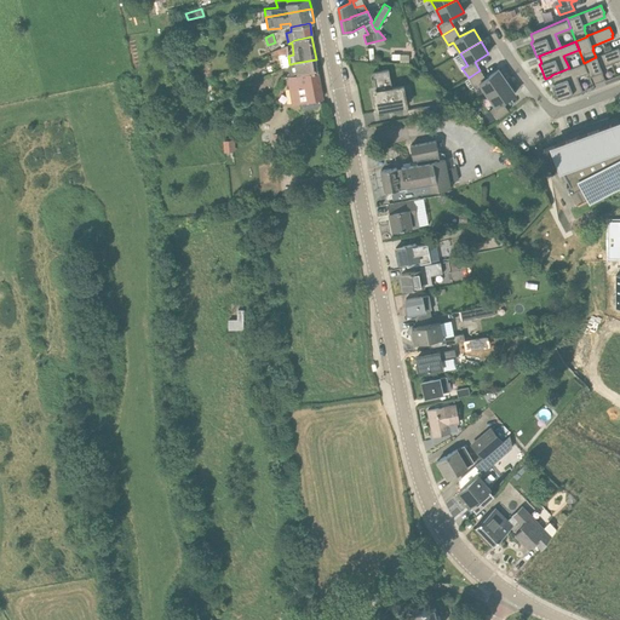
[(288,53),(287,45),(270,52),(273,61),(280,58),(280,56),(288,53)]
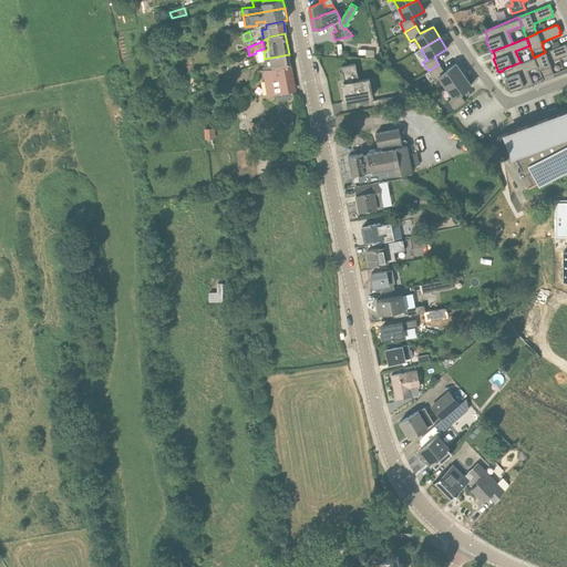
[(545,52),(534,58),(538,65),(539,70),(543,78),(553,73),(550,65),(549,62),(566,54),(566,48),(565,43),(559,45),(553,49),(545,52)]
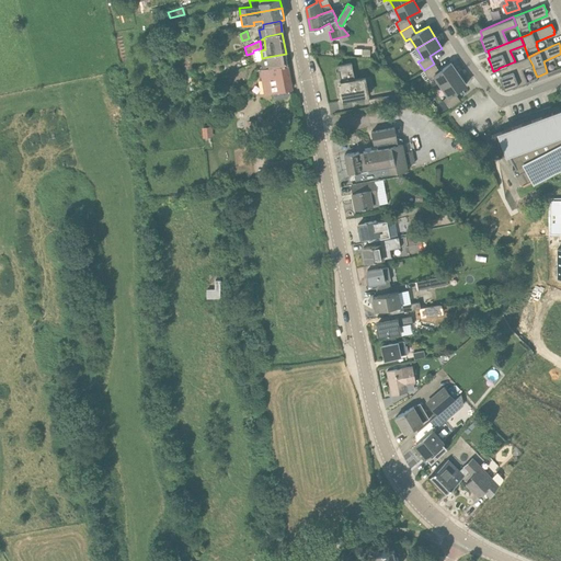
[(287,66),(288,66),(286,54),(266,57),(263,58),(266,58),(267,64),(252,66),(254,70),(260,70),(287,66)]
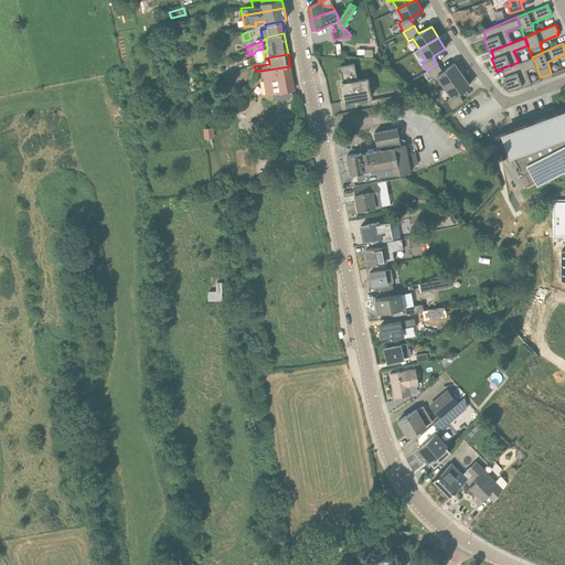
[(519,62),(502,68),(502,70),(504,76),(502,76),(504,81),(508,91),(521,85),(521,87),(531,83),(525,70),(535,65),(532,56),(519,62)]
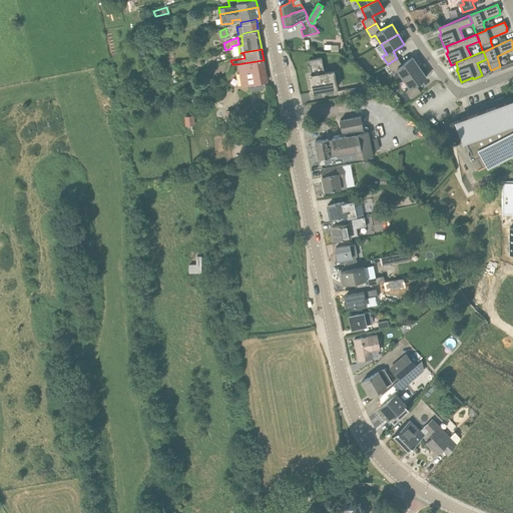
[(397,58),(388,64),(393,72),(397,69),(403,78),(419,67),(413,57),(402,65),(397,58)]
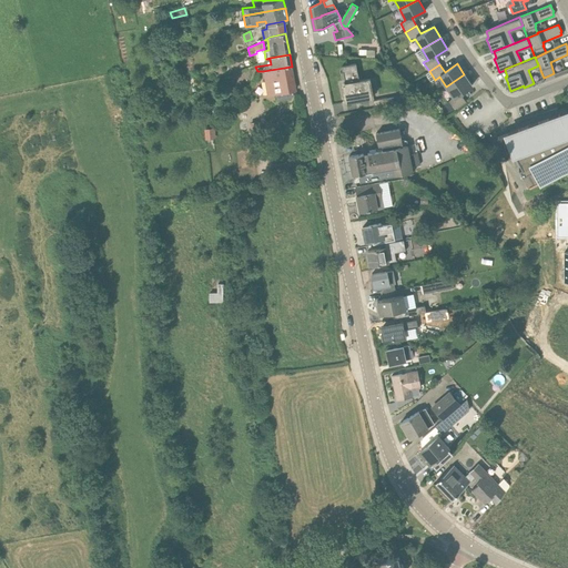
[(356,64),(353,64),(342,67),(348,103),(359,101),(374,98),(369,78),(359,80),(356,64)]
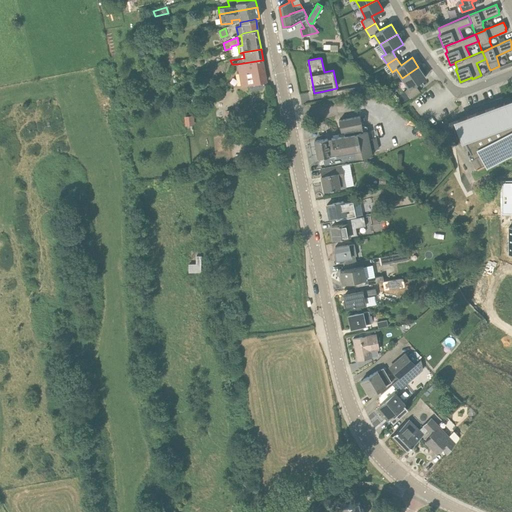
[(262,60),(237,64),(241,86),(248,85),(249,91),(264,89),(263,82),(266,82),(262,60)]
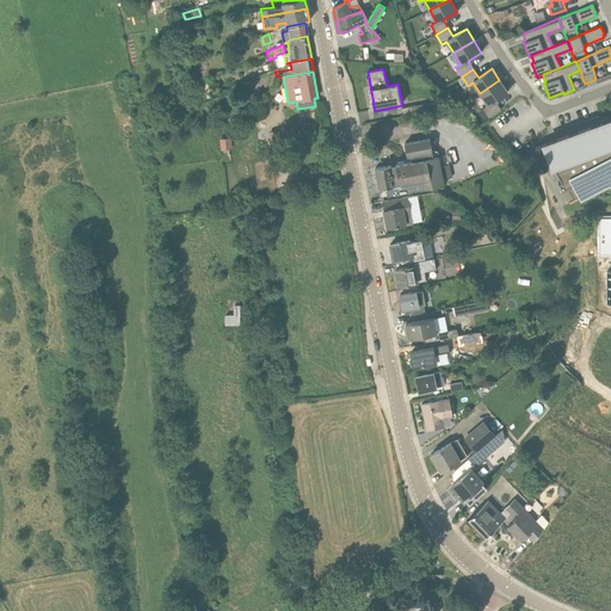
[(499,80),(480,93),(488,105),(483,107),(483,109),(489,117),(491,118),(501,110),(495,100),(507,92),(499,80)]
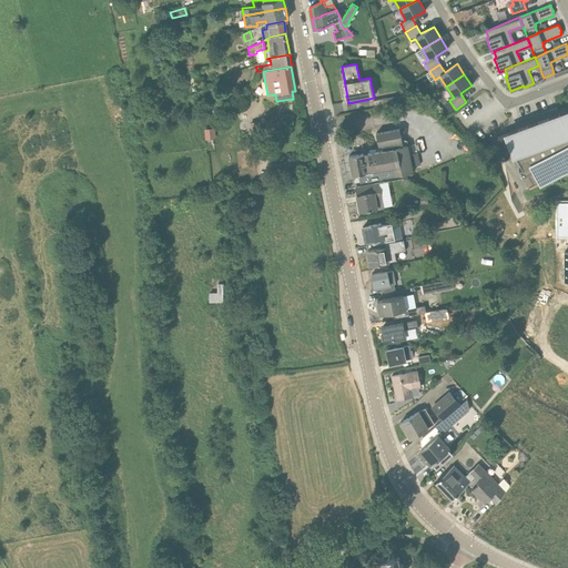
[(388,105),(387,98),(373,100),(374,109),(388,105)]
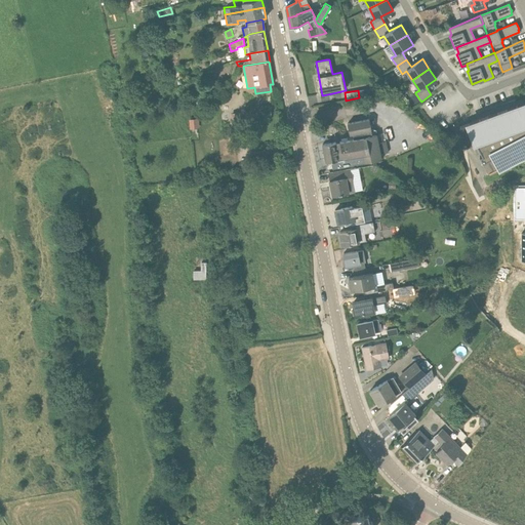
[(524,110),(520,113),(517,105),(459,127),(468,147),(476,144),(482,155),(480,156),(483,162),(487,160),(492,171),(489,173),(489,174),(524,155),(524,110)]
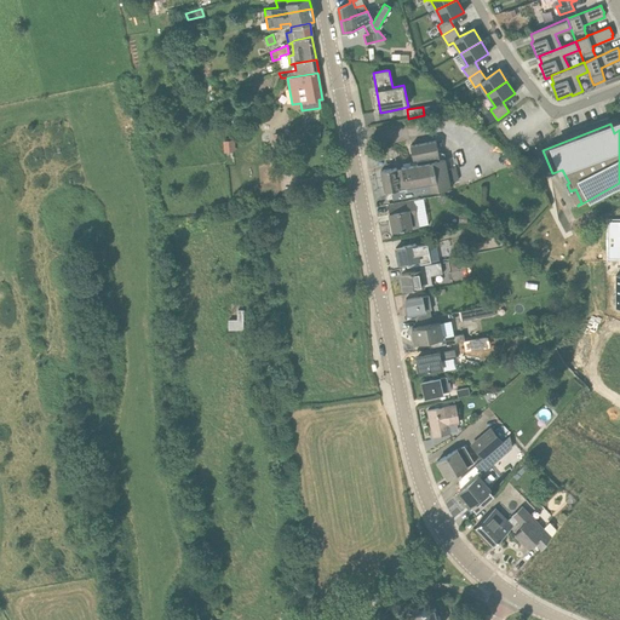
[(235,151),(234,139),(223,141),(224,153),(235,151)]
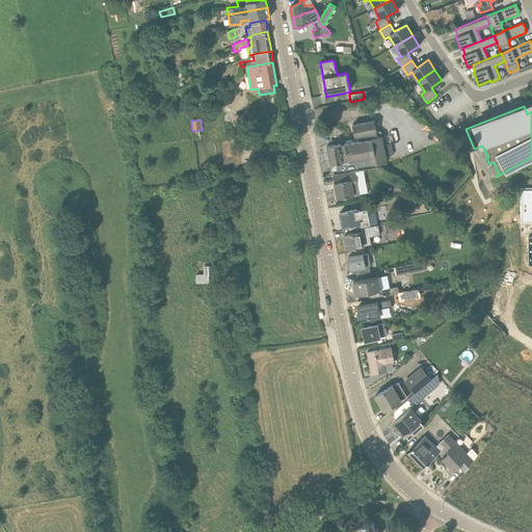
[(336,163),(337,171),(350,169),(388,162),(382,135),(381,132),(379,131),(376,131),(374,121),(352,125),(354,136),(357,136),(358,140),(327,147),(330,164),(336,163)]
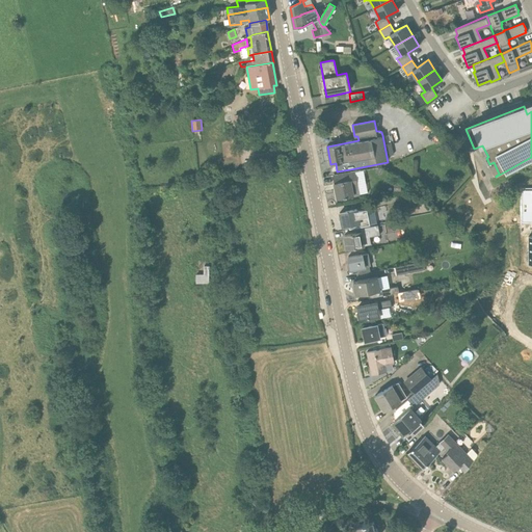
[(343,174),(333,176),(335,184),(336,189),(337,198),(360,194),(367,192),(363,169),(355,170),(343,174)]
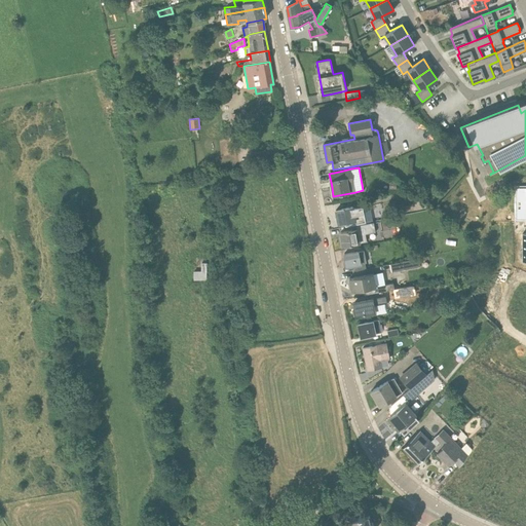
[(406,191),(402,192),(405,203),(413,200),(412,199),(410,191),(407,192),(406,191)]
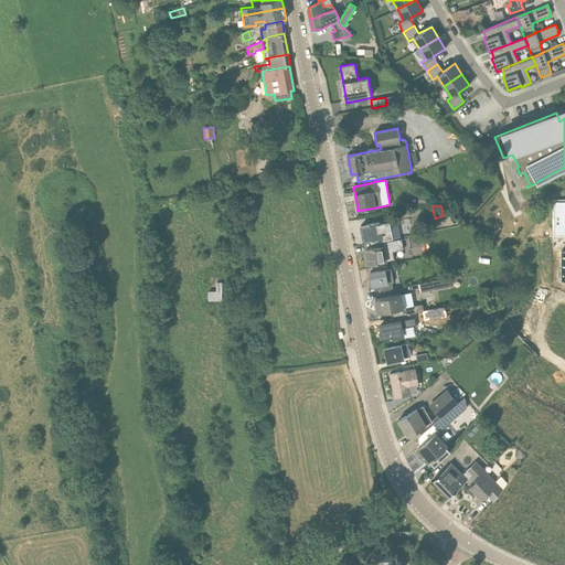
[(362,233),(360,234),(361,240),(363,240),(363,241),(370,240),(371,244),(393,240),(390,222),(382,223),(379,223),(379,222),(366,224),(362,225),(361,226),(362,233)]
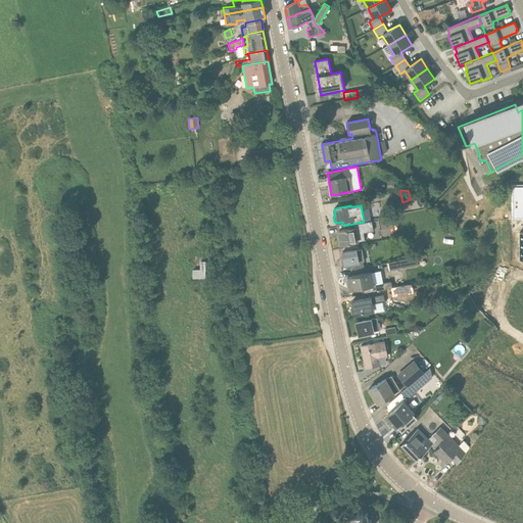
[(363,227),(338,231),(341,245),(366,240),(364,233),(363,228),(363,227)]
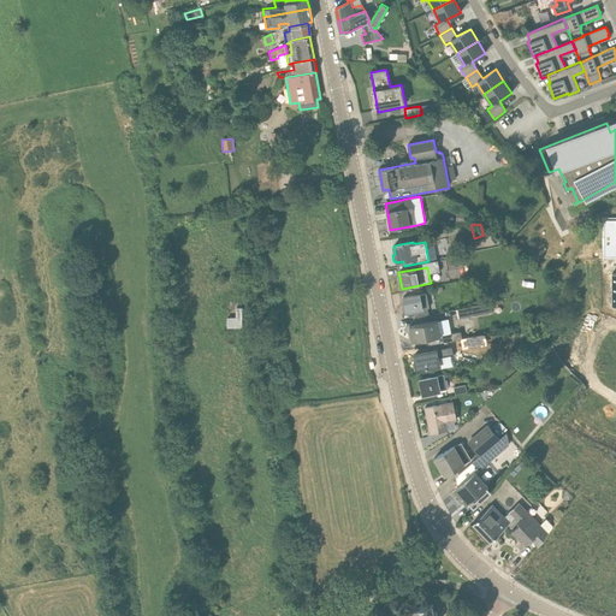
[(404,306),(402,307),(403,313),(407,313),(415,311),(416,318),(428,315),(427,308),(428,308),(426,294),(420,295),(420,294),(403,297),(404,306)]
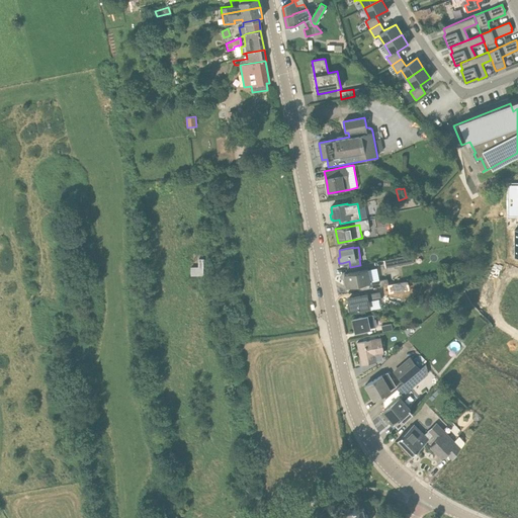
[(412,254),(397,257),(398,265),(414,262),(412,254)]
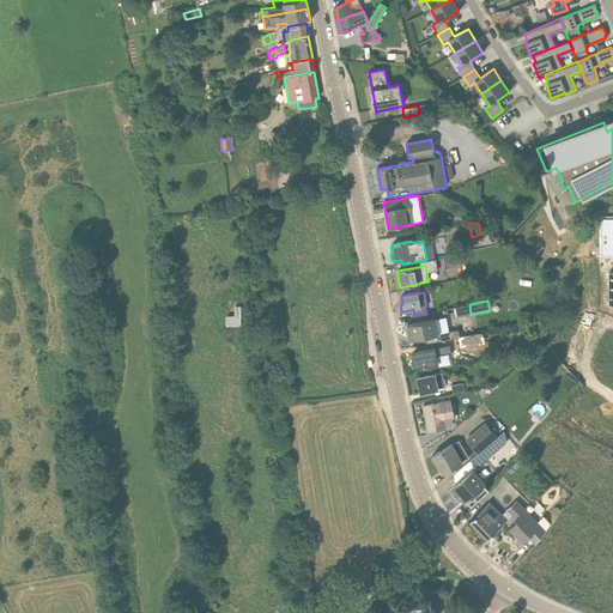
[(229,309),(228,323),(242,325),(243,310),(229,309)]
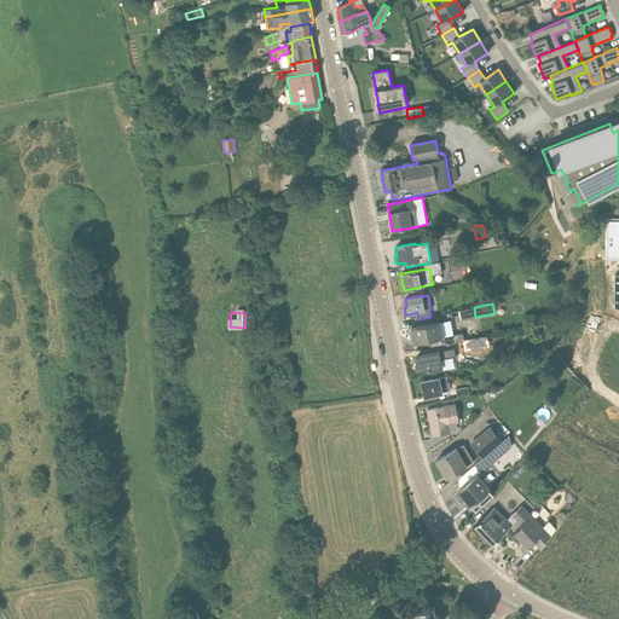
[(411,329),(410,333),(412,334),(414,343),(423,341),(432,347),(446,343),(461,341),(464,340),(462,333),(445,336),(443,335),(440,323),(423,325),(411,328),(411,329)]
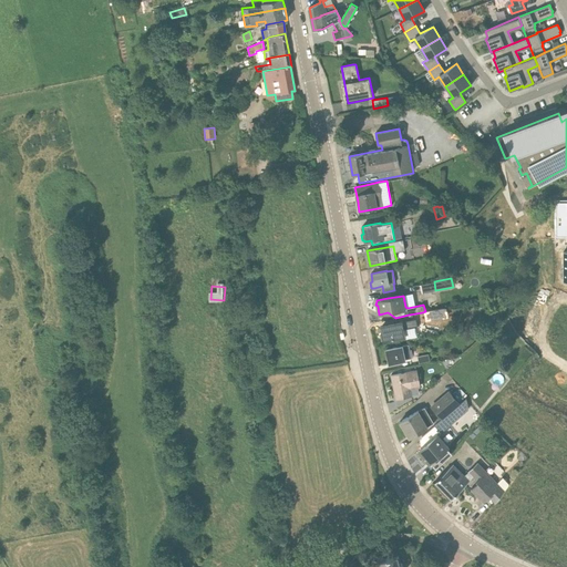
[(425,311),(422,312),(424,319),(442,315),(440,308),(425,311)]
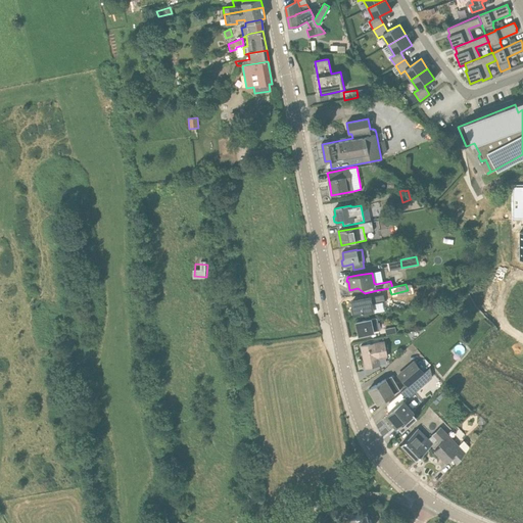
[(362,299),(351,301),(354,315),(365,313),(381,308),(380,303),(385,302),(384,295),(362,299)]
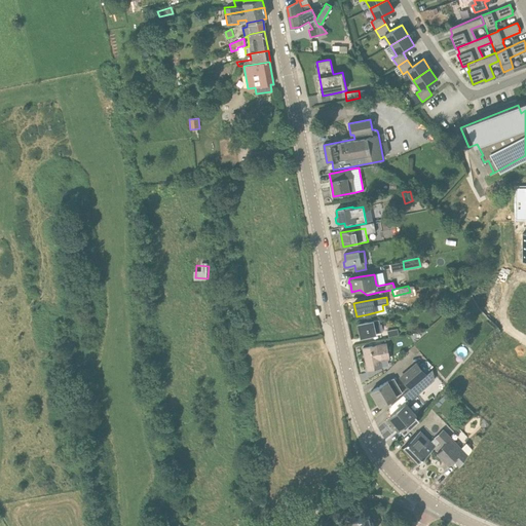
[(368,323),(359,325),(361,337),(371,335),(376,334),(382,333),(379,320),(368,323)]
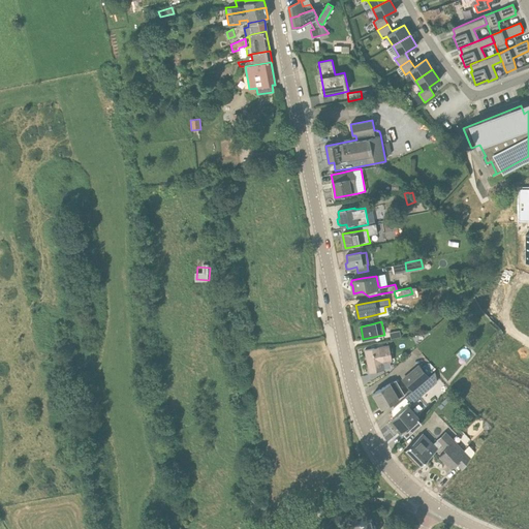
[(399,331),(390,333),(391,339),(401,337),(399,331)]
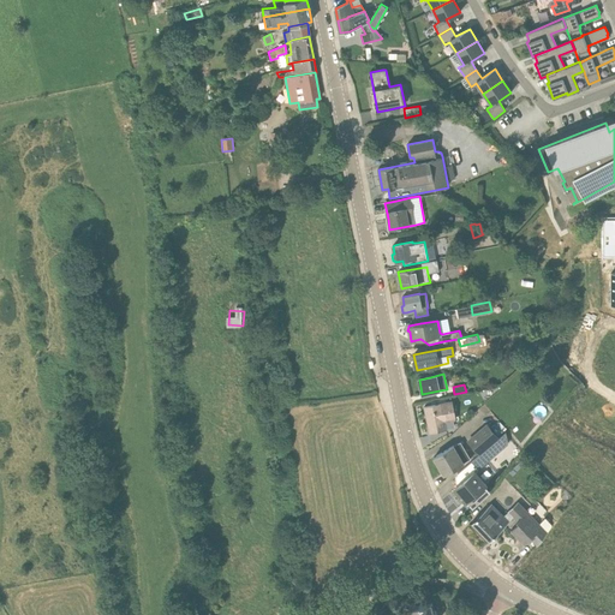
[(436,405),(424,407),(429,433),(441,430),(447,429),(446,422),(453,421),(451,411),(454,410),(453,401),(436,405)]
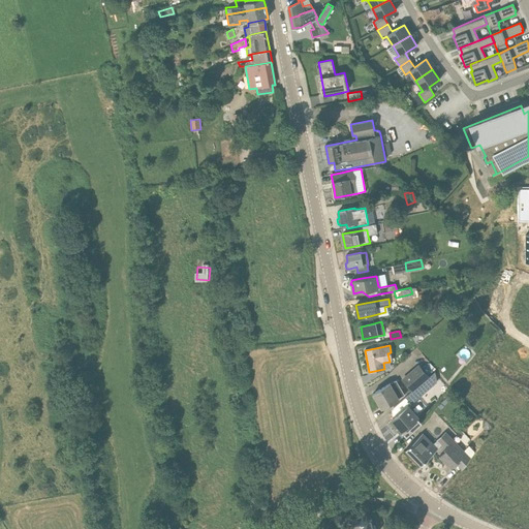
[(428,375),(419,365),(402,380),(411,390),(428,375)]
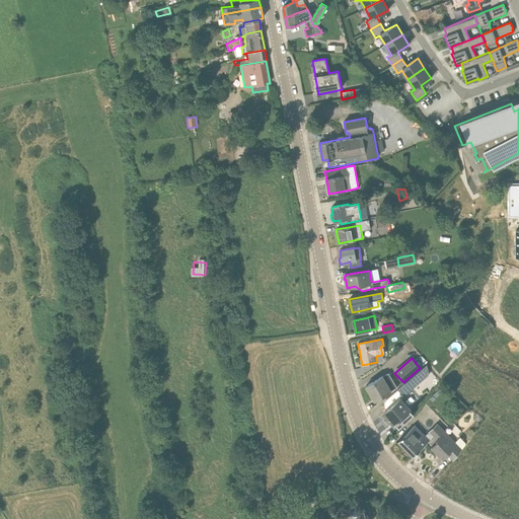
[(385,400),(391,405),(383,413),(392,424),(394,422),(398,428),(413,415),(409,410),(411,409),(401,398),(426,376),(421,370),(397,389),(385,400)]
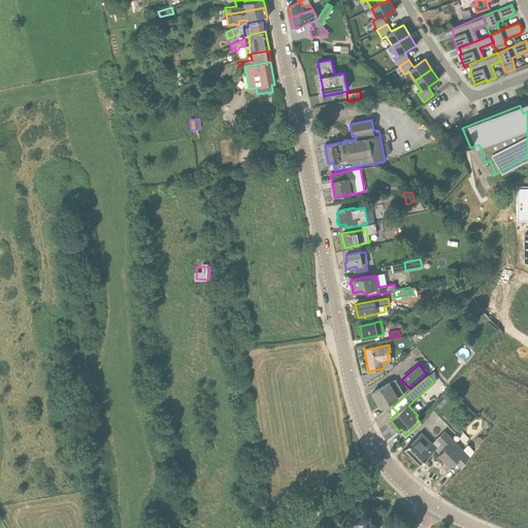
[(382,388),(372,393),(381,407),(390,402),(398,397),(390,383),(382,388)]
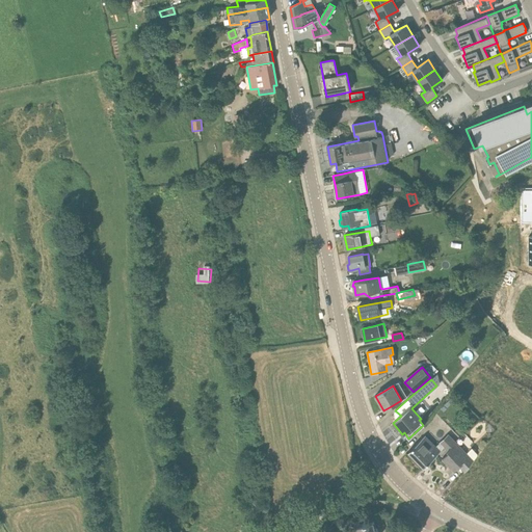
[(435,447),(425,435),(408,452),(423,468),(440,451),(444,447),(447,450),(455,443),(448,434),(440,443),(435,447)]
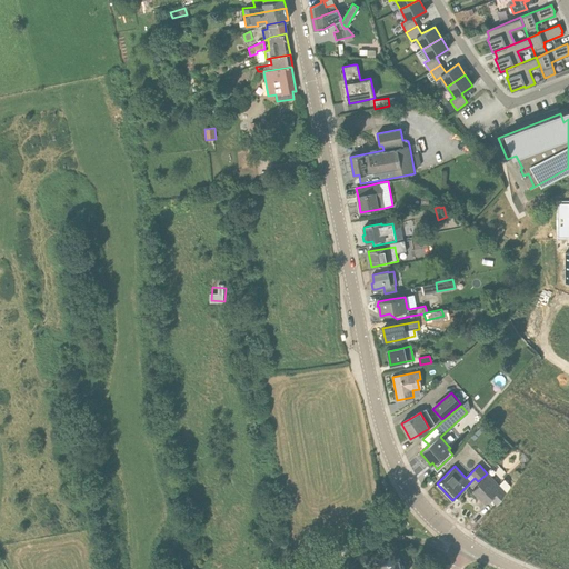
[(487,473),(478,481),(480,483),(472,490),(486,503),(491,499),(497,505),(506,492),(487,473)]
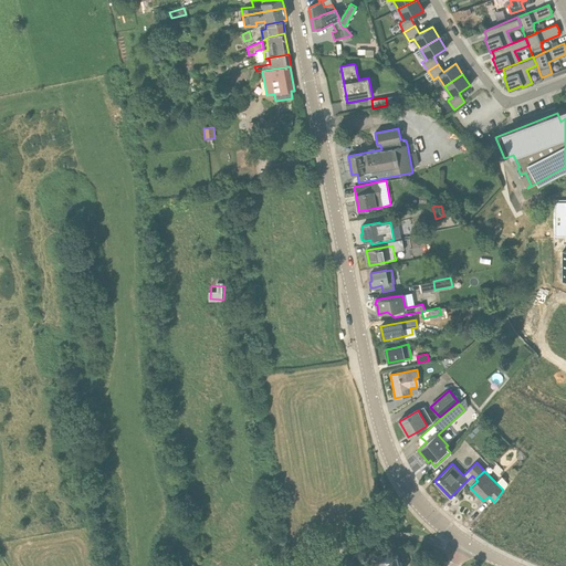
[(378,558),(378,563),(371,564),(371,565),(399,565),(397,554),(378,558)]
